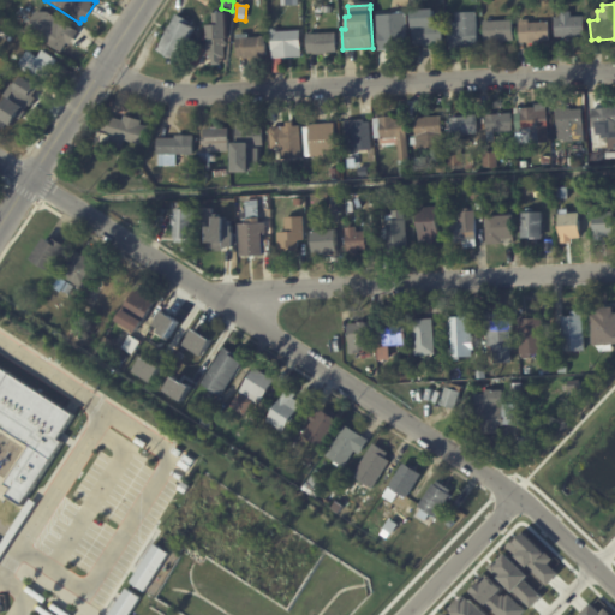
[(48,13),(78,33),(70,46),(66,43),(60,52),(24,30),(39,7),(48,13)]
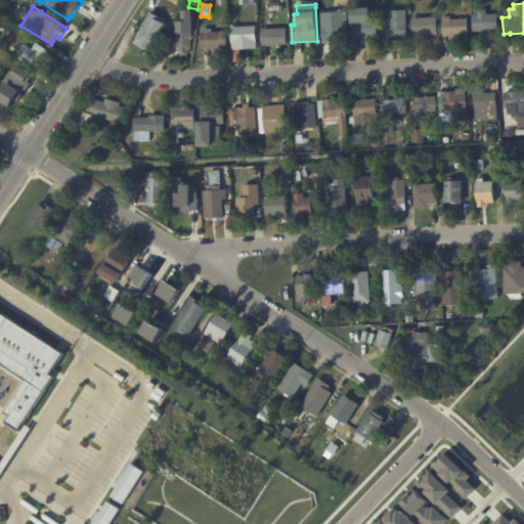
[(378,37),(352,39),(351,25),(350,25),(349,9),(367,8),(368,20),(377,20),(378,37)]
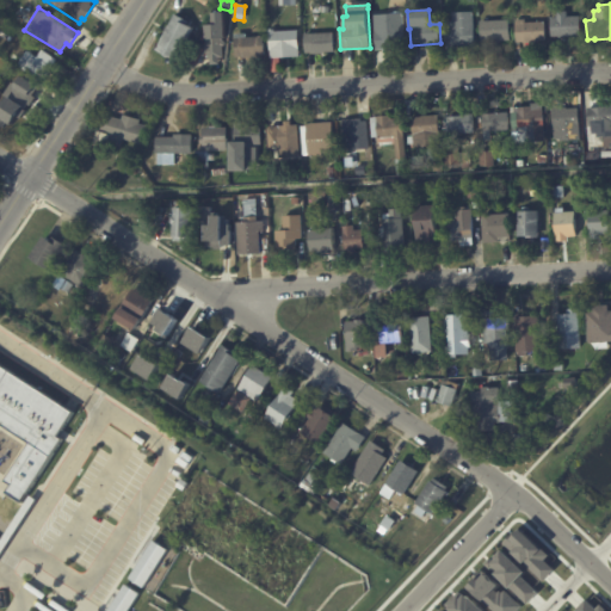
[(466,48),(445,49),(445,22),(454,22),(454,12),(474,12),(475,48),(466,48)]
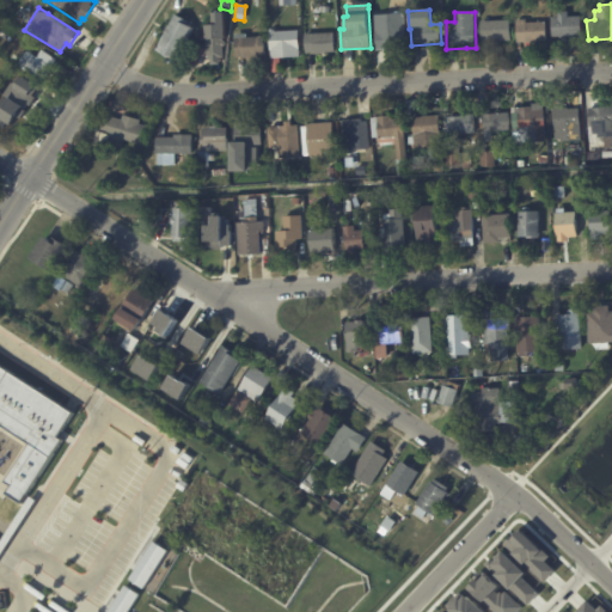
[(571,36),(552,37),(552,18),(558,17),(558,12),(568,12),(568,17),(581,17),(582,36),(571,36)]
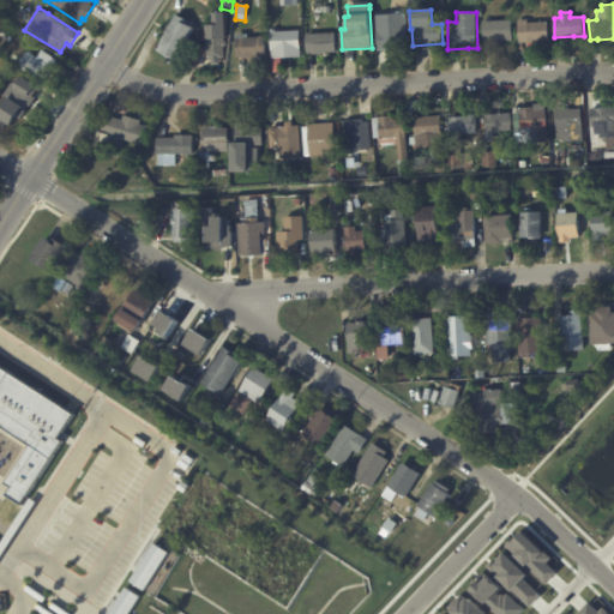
[(223,14),(226,40),(223,40),(224,61),(209,62),(208,42),(205,42),(204,26),(212,26),(211,14),(223,13),(223,14)]
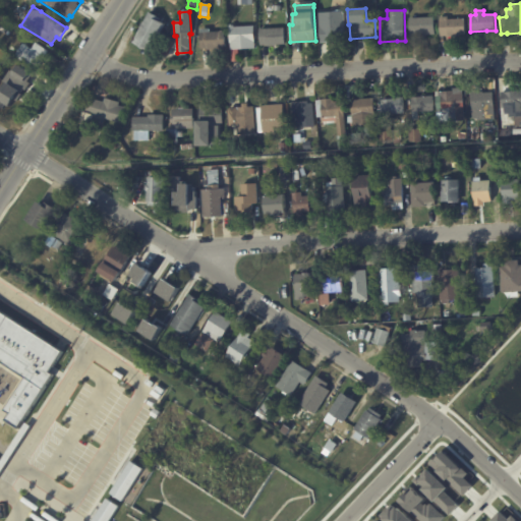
[(135,44),(132,43),(149,12),(162,18),(160,21),(166,25),(160,36),(162,37),(157,45),(155,44),(150,52),(135,44)]
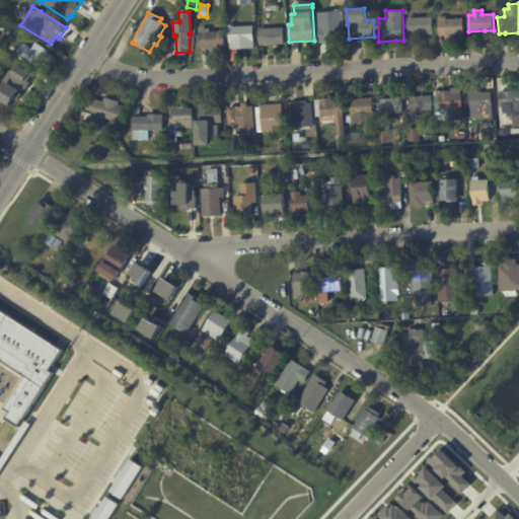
[(337,42),(319,43),(317,13),(343,12),(345,42),(337,42)]
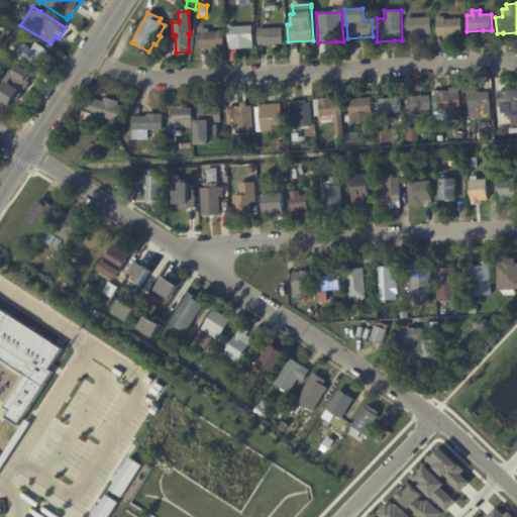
[(460,35),(437,36),(436,17),(443,16),(442,13),(451,13),(451,19),(460,18),(461,35),(460,35)]
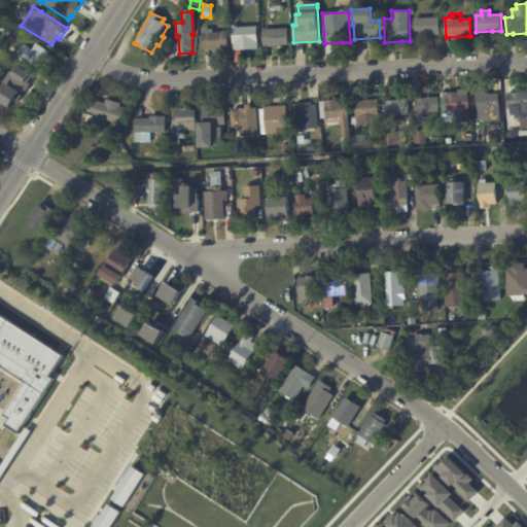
[(441,35),(416,36),(414,19),(438,18),(441,35)]
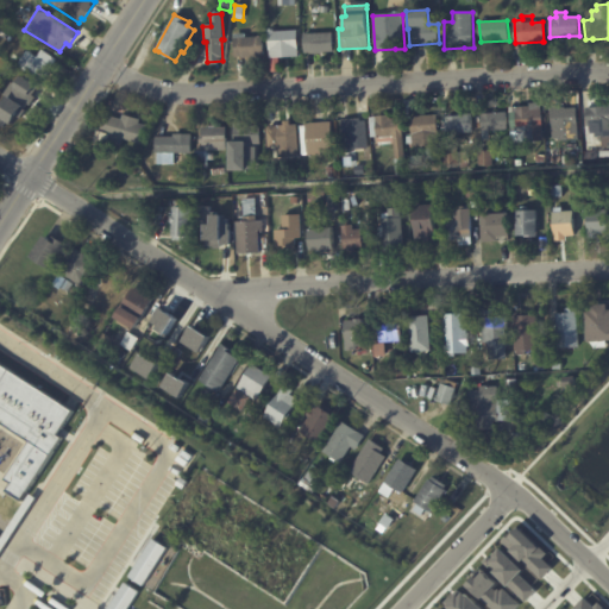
[(288,57),(270,58),(268,30),(274,30),(274,32),(297,30),(299,57),(288,57)]
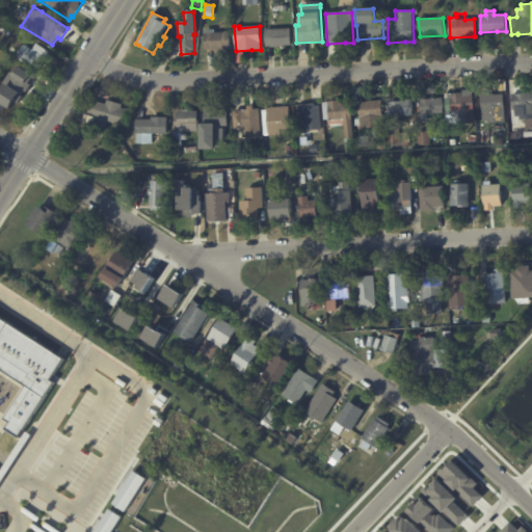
[(291,45),(266,47),(265,30),(290,28),(291,45)]
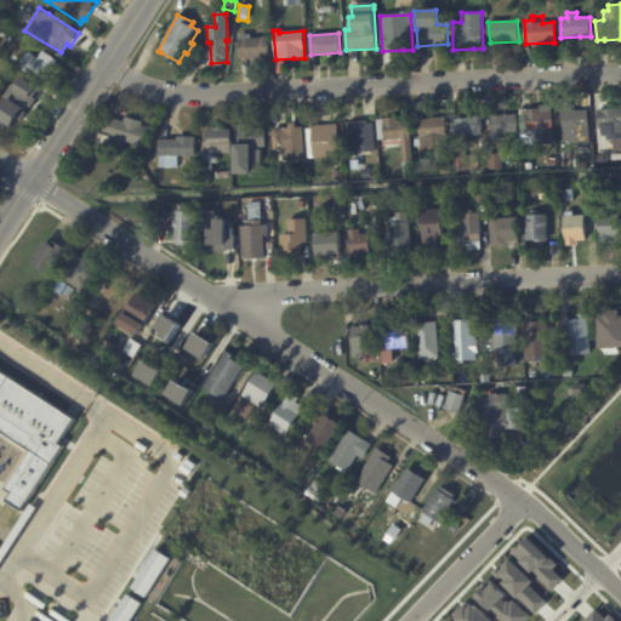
[(271,57),(260,58),(260,63),(250,64),(250,60),(248,61),(248,60),(240,60),(239,36),(251,35),(251,39),(268,38),(271,57)]
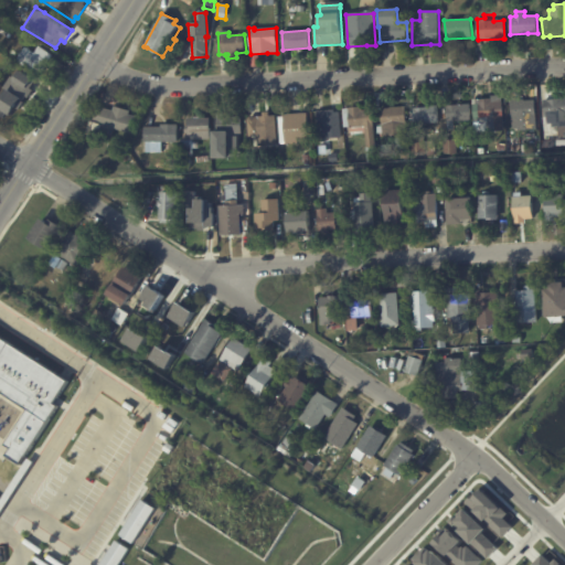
[(53,57),(50,63),(34,53),(38,46),(53,56),(53,57)]
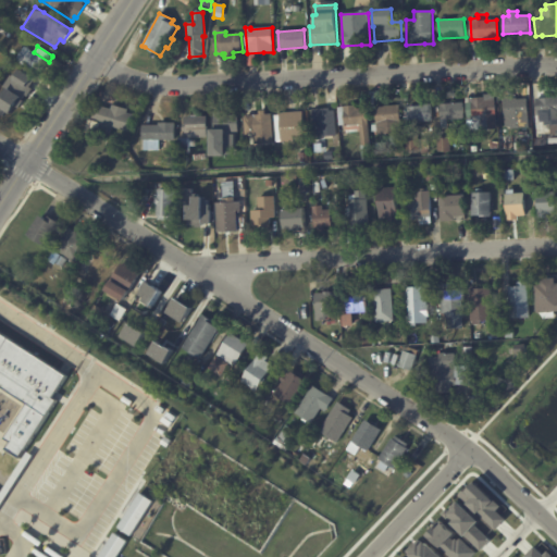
[(25,47),(46,61),(37,74),(16,61),(25,47)]
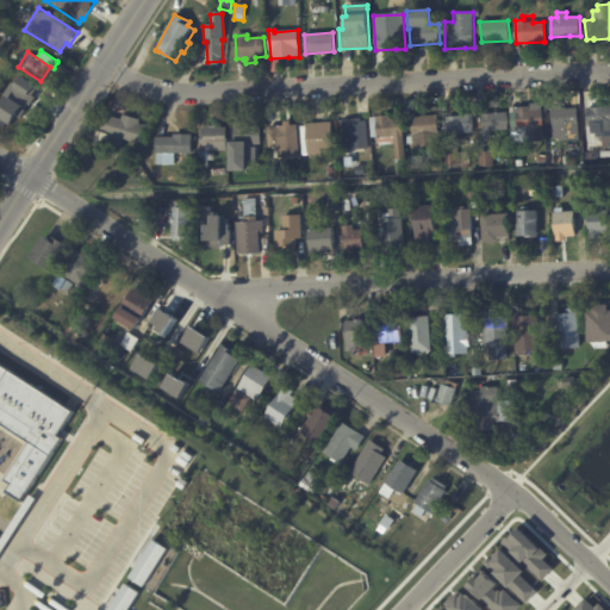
[(17,89),(29,97),(19,111),(22,112),(18,117),(23,120),(16,131),(0,120),(0,113),(17,88),(17,89)]
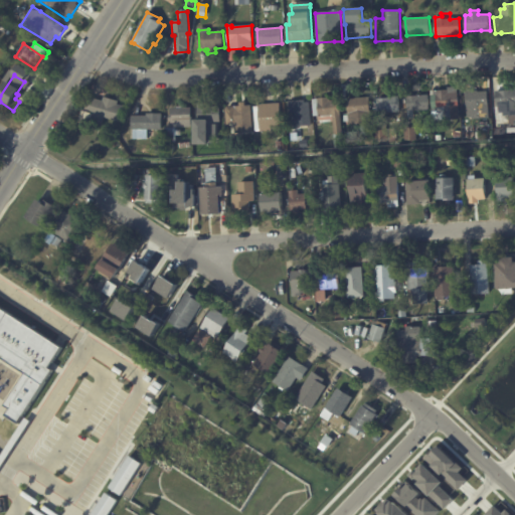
[(438,121),(437,111),(433,111),(432,92),(448,91),(448,88),(458,88),(460,120),(438,122),(438,121)]
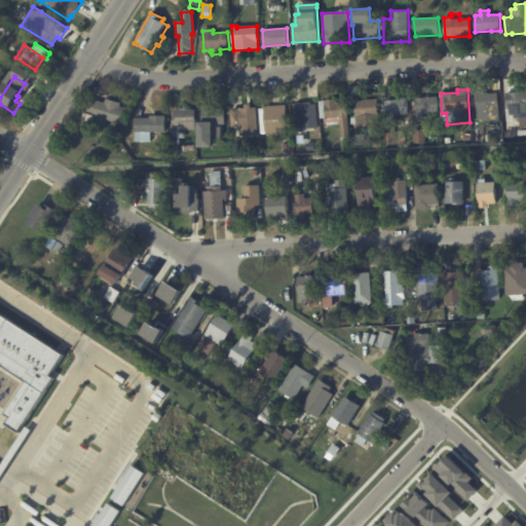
[(525,114),(514,116),(514,111),(510,111),(510,109),(508,110),(505,92),(525,91),(525,114)]
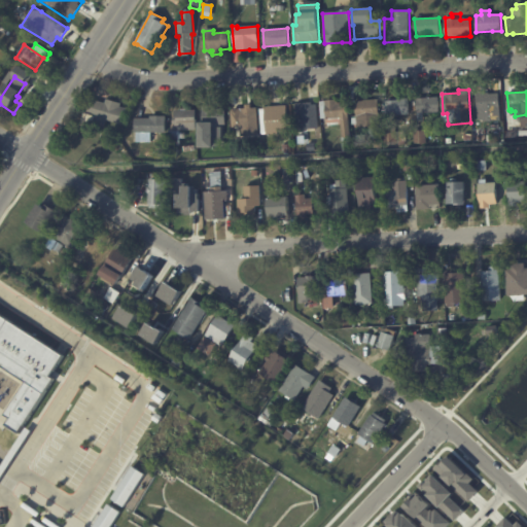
[(501,120),(480,123),(478,96),(499,94),(501,120)]
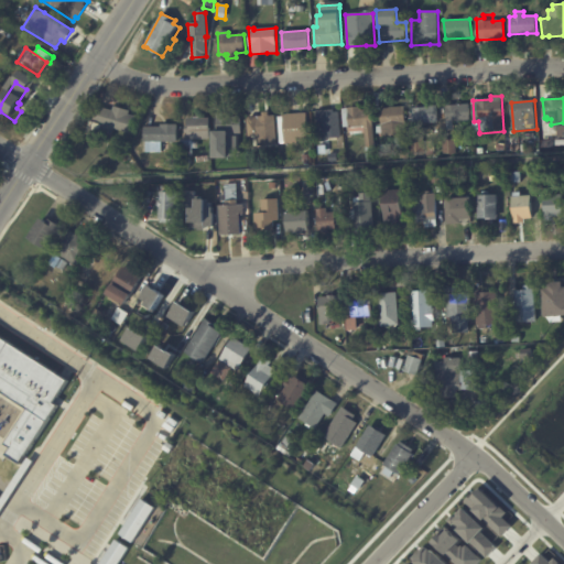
[(470,120),(445,122),(444,106),(468,104),(470,120)]
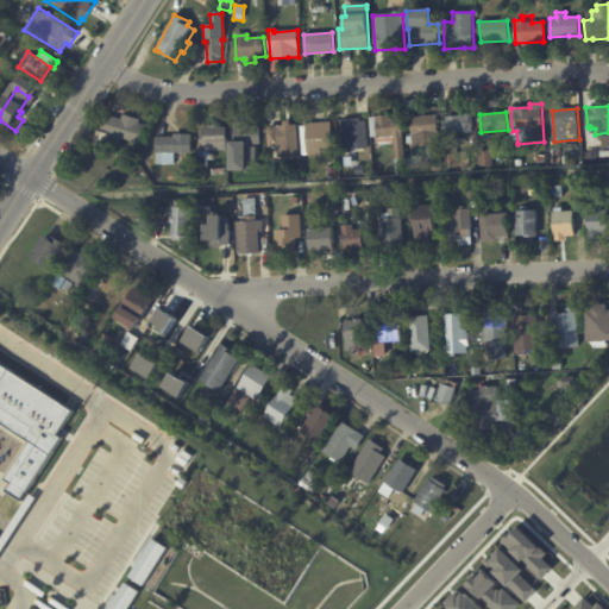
[(449,136),(446,117),(471,114),(473,132),(449,136)]
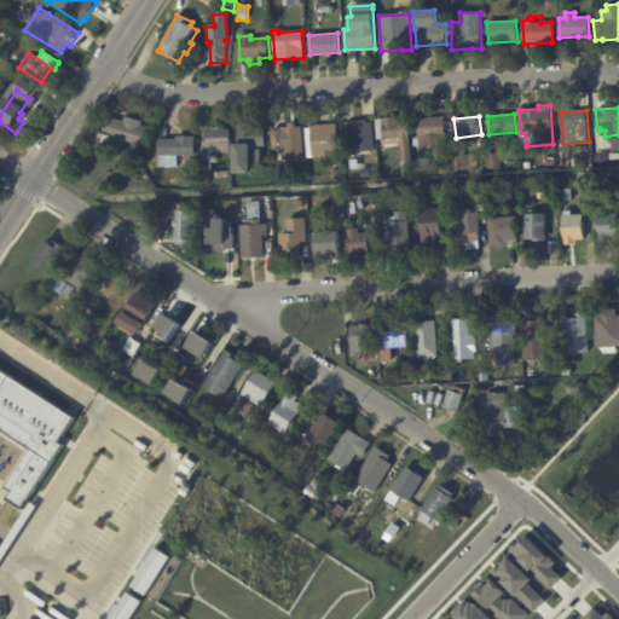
[(126,117),(142,122),(140,126),(149,128),(145,146),(125,142),(121,155),(94,149),(98,133),(102,134),(105,117),(123,122),(125,117),(126,117)]
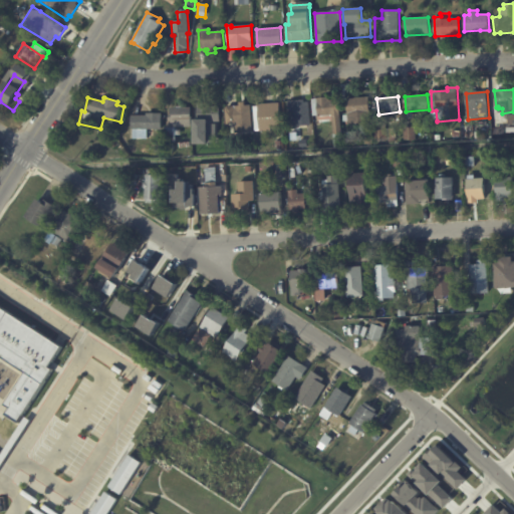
[(347,115),(345,99),(367,97),(370,122),(347,124),(347,122),(343,122),(342,115),(347,115)]
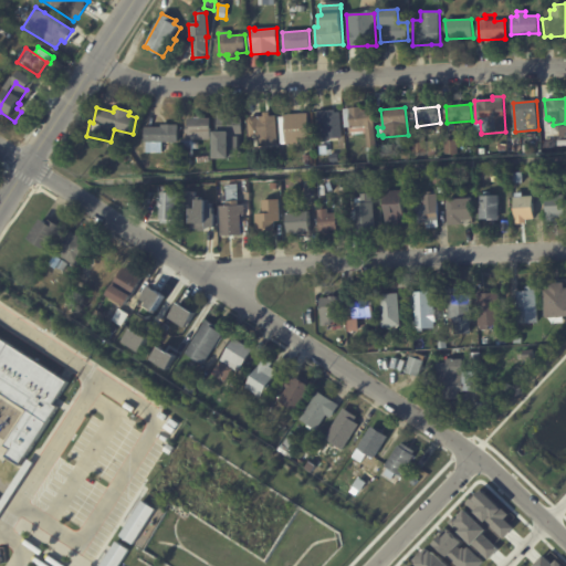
[(363,111),(373,111),(377,163),(368,163),(365,134),(352,136),(350,127),(345,128),(343,109),(362,108),(362,111),(363,111)]
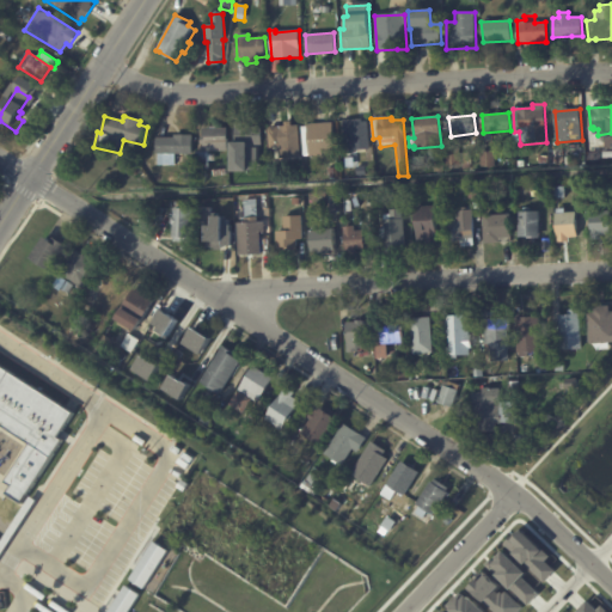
[(343,138),(342,121),(362,120),(362,122),(368,122),(369,151),(368,151),(369,167),(366,167),(366,176),(346,177),(343,138)]
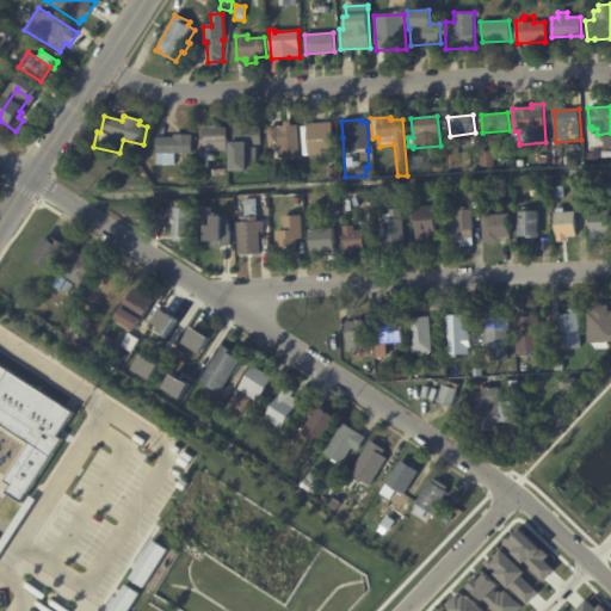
[(301,159),(281,160),(279,149),(271,150),(269,129),(285,128),(285,123),(291,123),(292,128),(298,127),(301,159)]
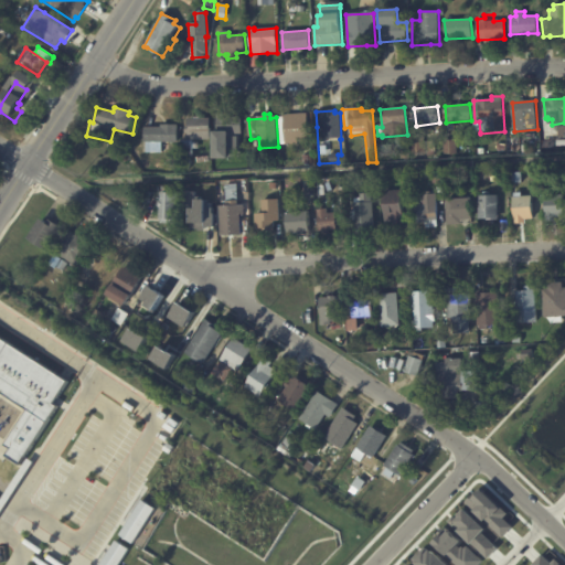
[(307,123),(308,144),(285,145),(283,116),(307,114),(307,123)]
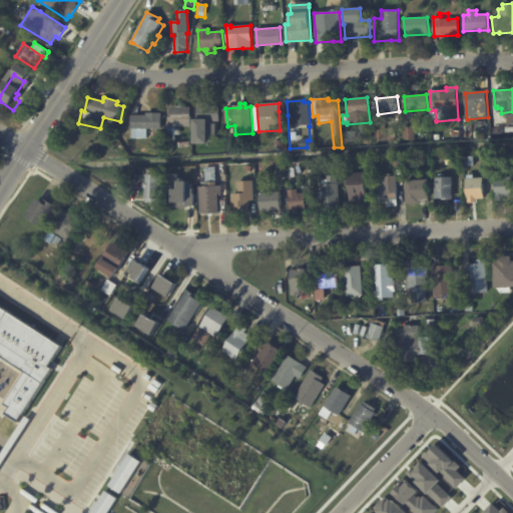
[(208,152),(196,153),(196,146),(195,146),(193,122),(198,122),(198,105),(211,104),(211,108),(220,107),(221,123),(207,124),(208,152)]
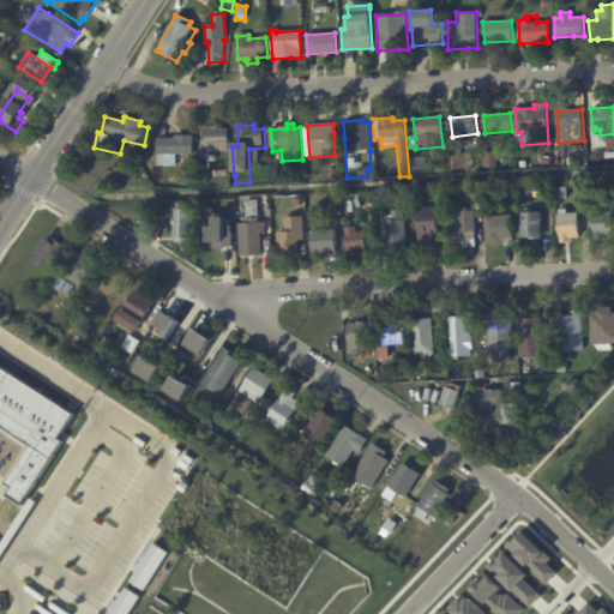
[(228,152),(204,152),(203,130),(227,128),(228,152)]
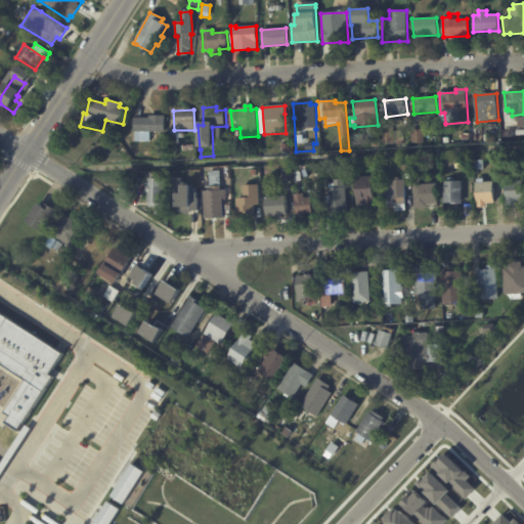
[(157,132),(134,132),(134,118),(149,118),(149,117),(165,116),(165,132),(157,132)]
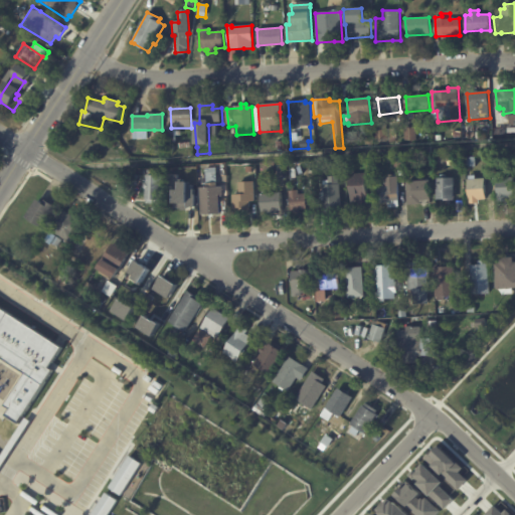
[(504,131),(505,135),(495,136),(494,125),(504,124),(504,131)]
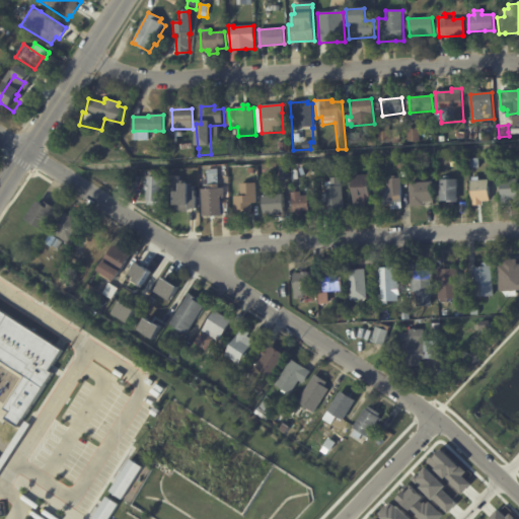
[(389,131),(390,141),(378,141),(377,127),(389,127),(389,131)]
